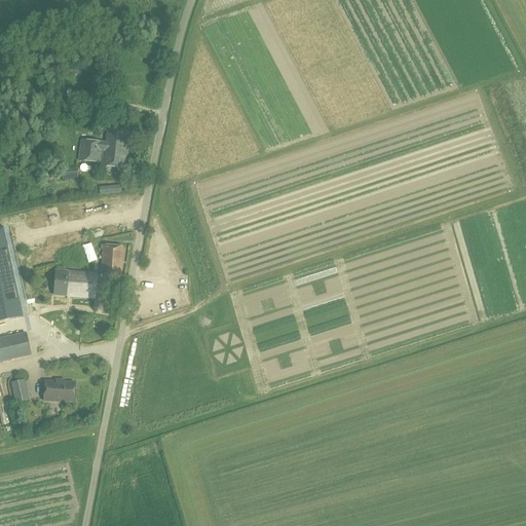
[(103,165),(123,168),(126,145),(125,145),(126,133),(108,129),(106,144),(82,140),(80,160),(100,162),(101,151),(105,151),(103,165)]
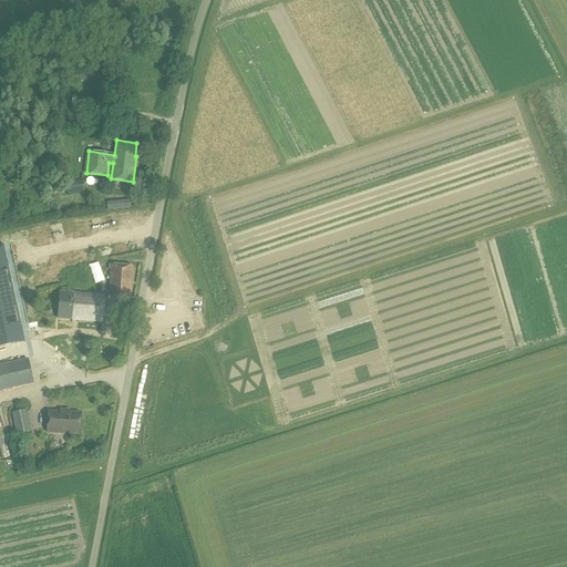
[(68,182),(68,193),(84,192),(83,179),(68,182)]
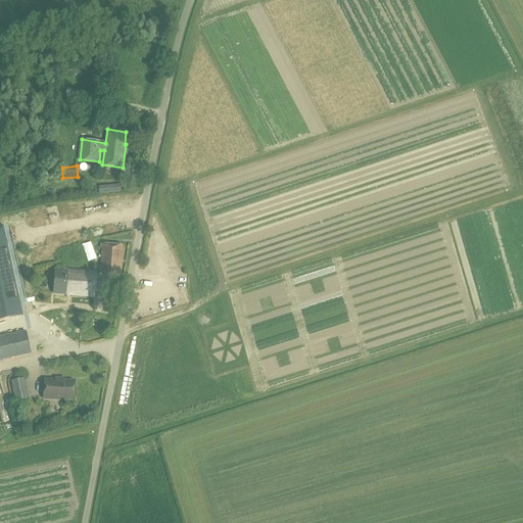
[(0,320),(4,319),(4,318),(10,317),(10,318),(21,316),(22,316),(20,304),(19,304),(18,299),(19,299),(5,239),(6,239),(3,226),(0,226),(0,320)]
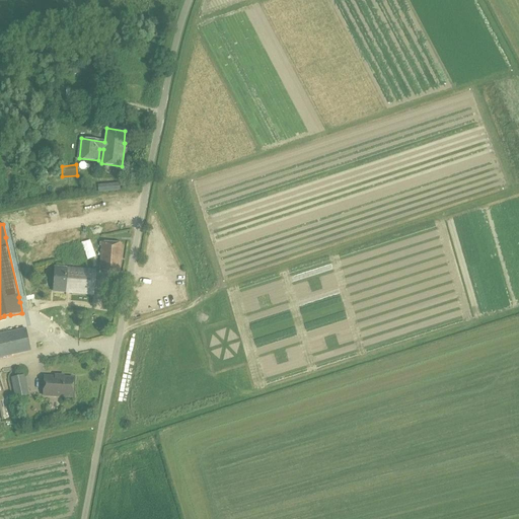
[(101,242),(100,271),(120,272),(121,243),(101,242)]
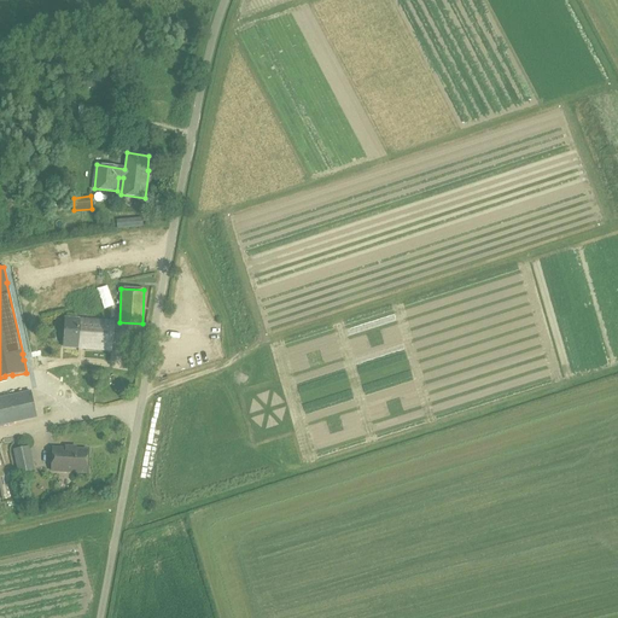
[(64,348),(111,351),(114,322),(66,319),(64,348)]
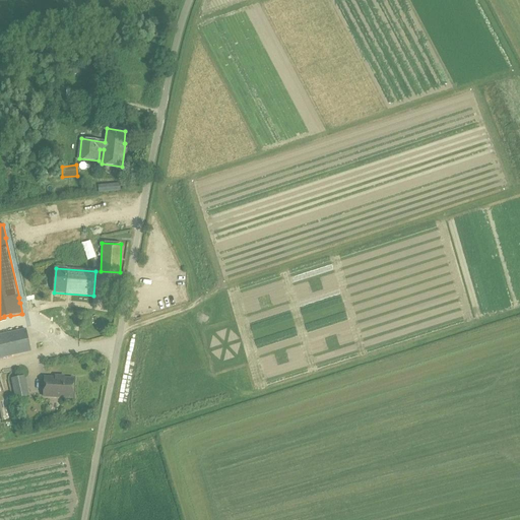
[(58,298),(58,305),(70,304),(69,297),(58,298)]
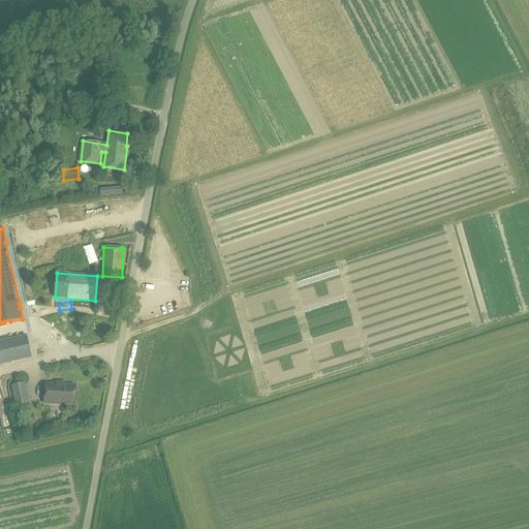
[(66,318),(67,311),(42,309),(41,316),(66,318)]
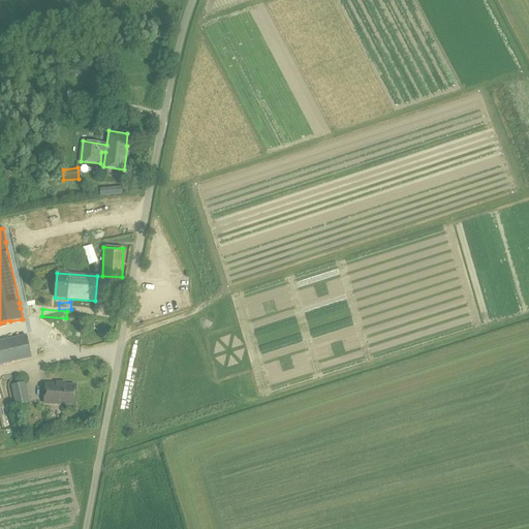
[(70,342),(78,342),(80,312),(72,311),(70,342)]
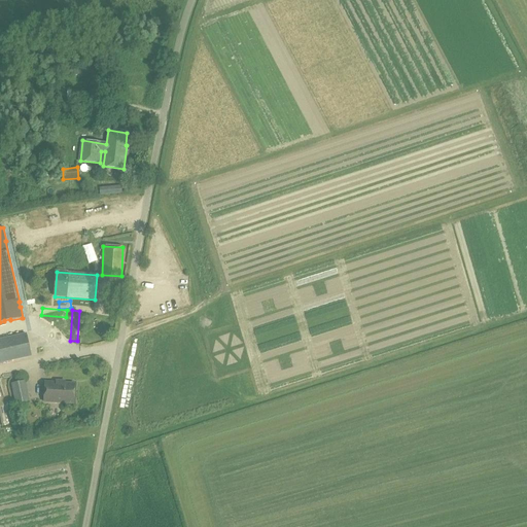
[(0,362),(21,358),(15,337),(0,340),(0,362)]
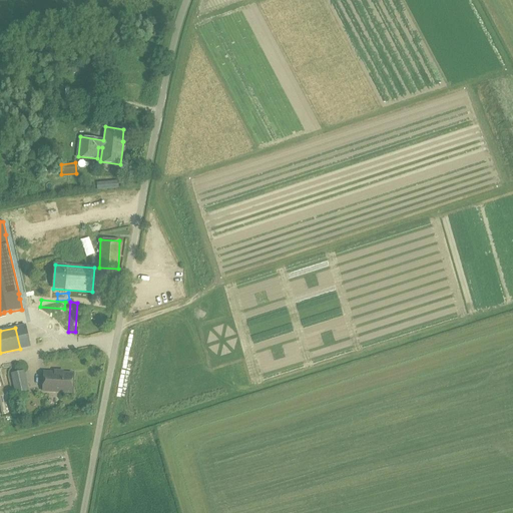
[(46,346),(45,340),(41,341),(40,336),(35,337),(37,348),(46,346)]
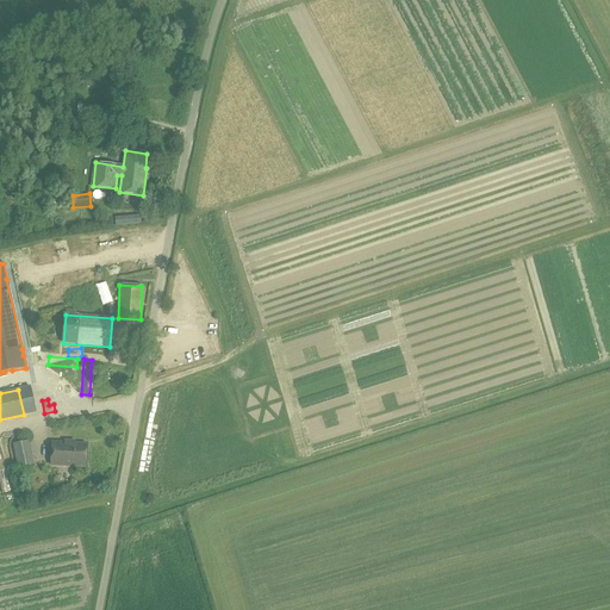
[(66,443),(53,443),(51,466),(86,467),(87,444),(75,444),(75,442),(66,441),(66,443)]
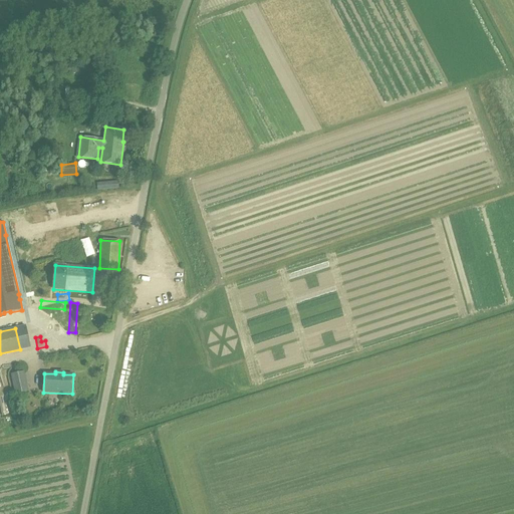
[(23,372),(11,374),(15,395),(27,392),(23,372)]
